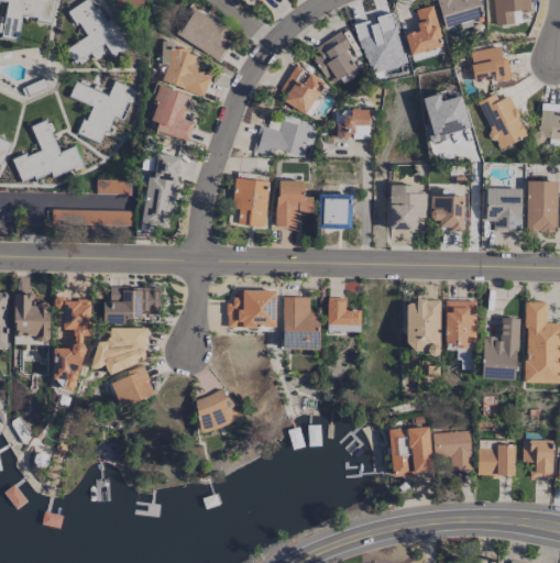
[(0,33),(0,37),(18,42),(22,17),(52,22),(55,0),(0,0),(6,2),(0,33)]
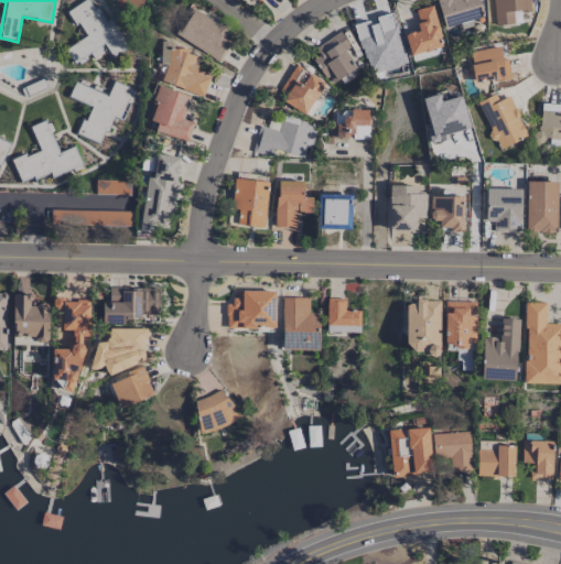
[(106,44),(114,57),(130,49),(112,19),(106,23),(92,0),(87,0),(69,11),(85,38),(67,49),(75,63),(106,44)]
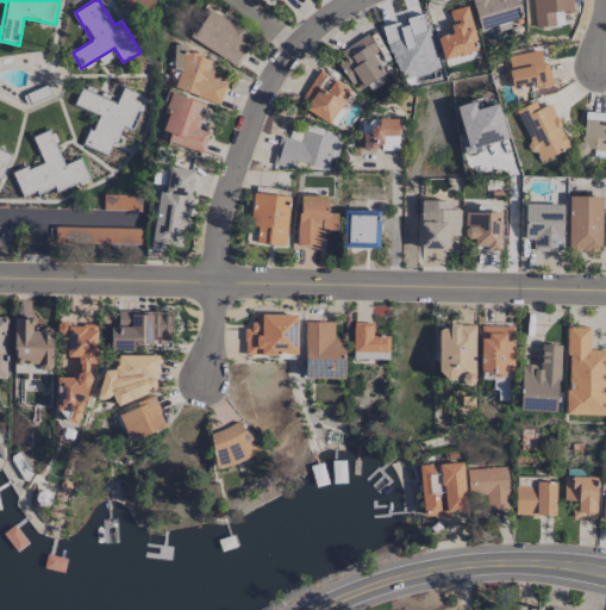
[(524,19),(519,0),(474,0),(482,30),(524,19)]
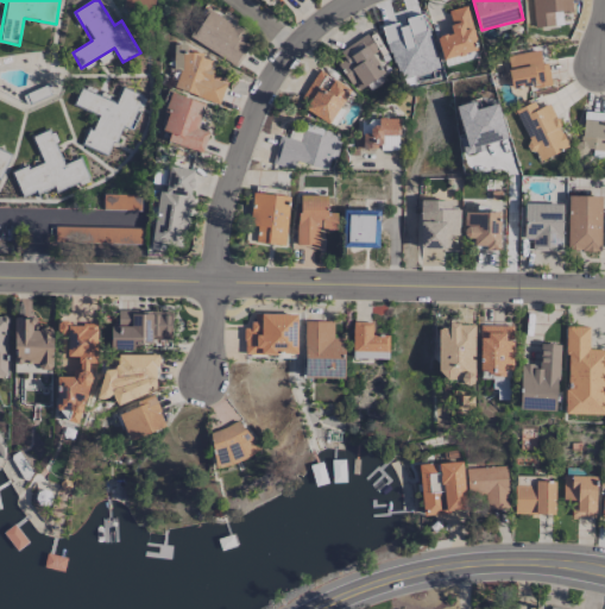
[(534,0),(536,27),(558,26),(556,13),(574,12),(573,0),(534,0)]
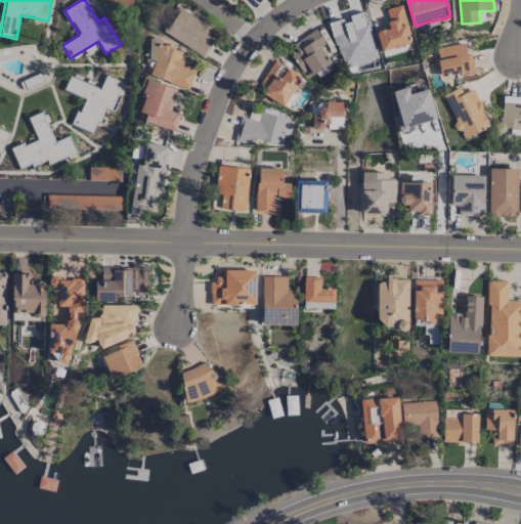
[(383,51),(414,44),(403,5),(387,9),(392,29),(378,32),(383,51)]
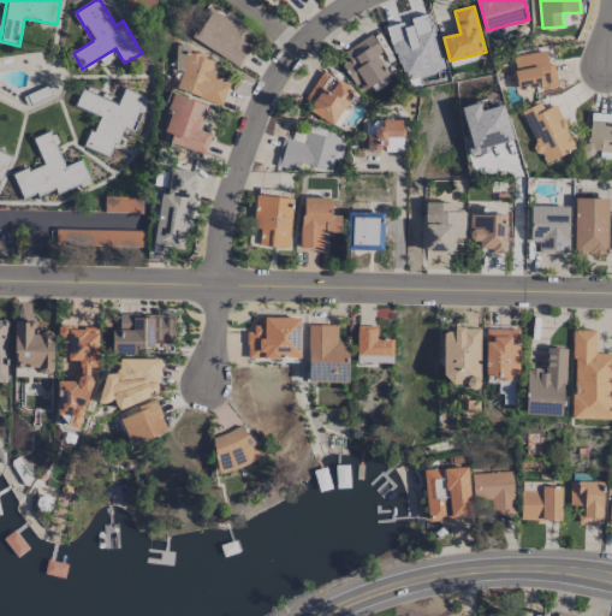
[(242,66),(259,36),(209,9),(192,37),(242,66)]
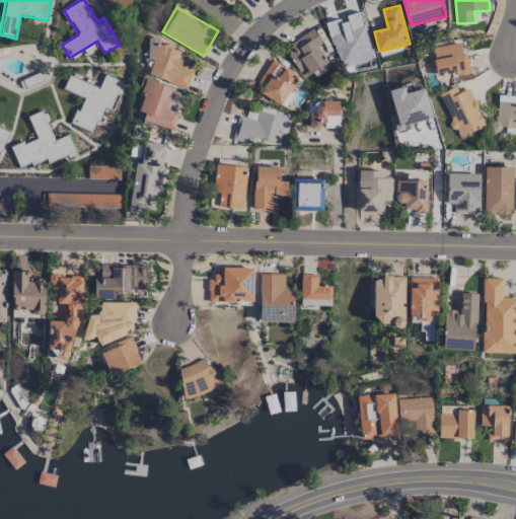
[(329,23),(342,67),(376,58),(363,11),(348,15),(348,18),(329,23)]
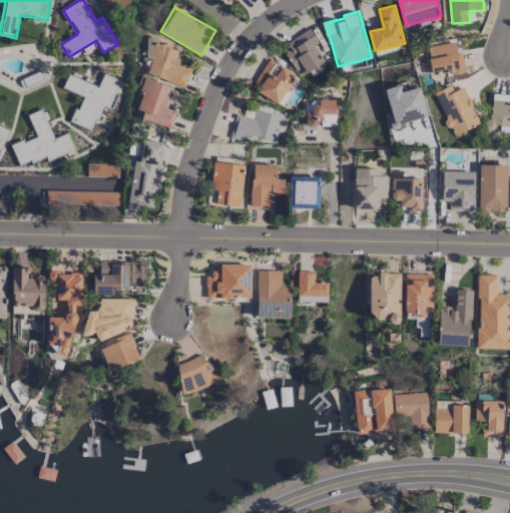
[(288,44),(292,50),(288,53),(303,76),(326,61),(316,46),(321,43),(312,29),(288,44)]
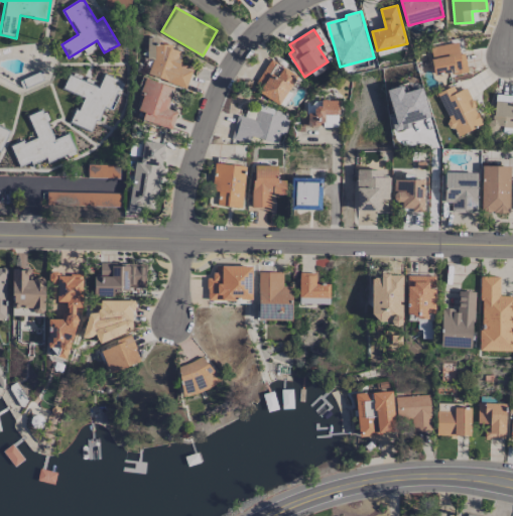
[(188,88),(194,72),(179,67),(184,50),(159,43),(160,40),(153,37),(146,57),(154,60),(149,76),(188,88)]
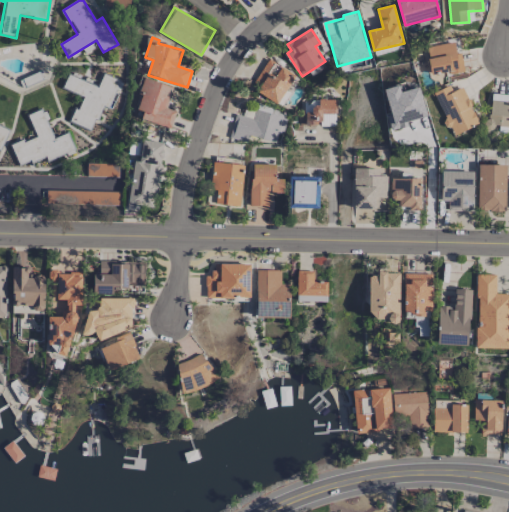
[(466,70),(462,53),(458,54),(455,42),(427,48),(434,77),(466,70)]
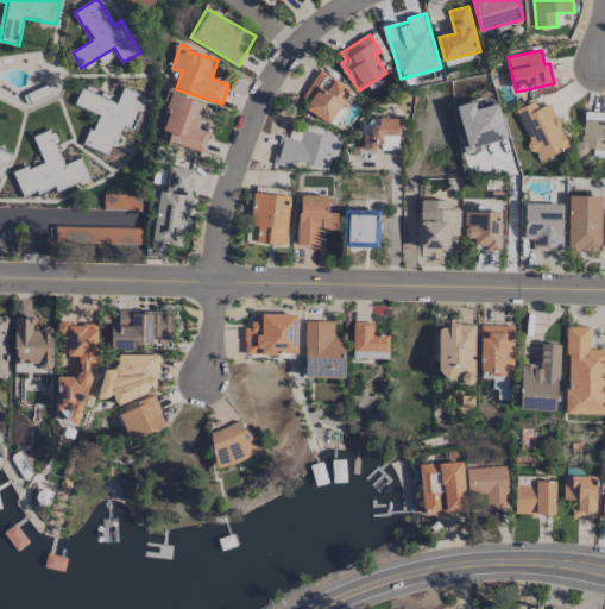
[(333,123),(352,89),(321,70),(301,104),(333,123)]
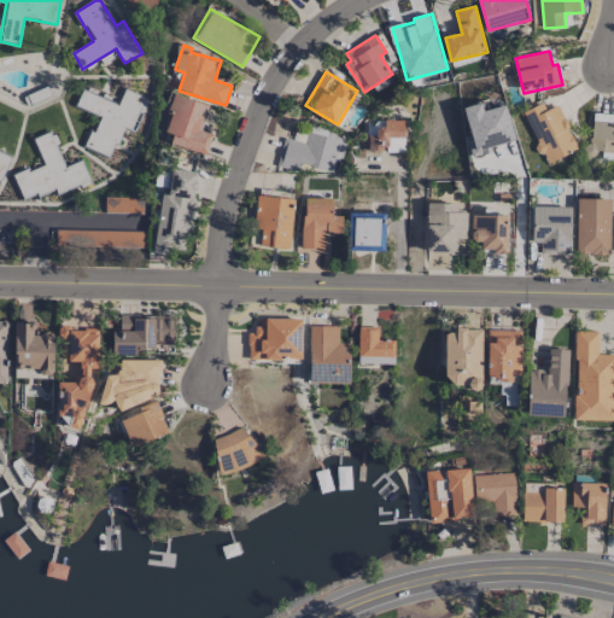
[(150,98),(124,88),(120,104),(83,91),(76,108),(99,116),(87,147),(113,157),(124,128),(136,133),(150,98)]
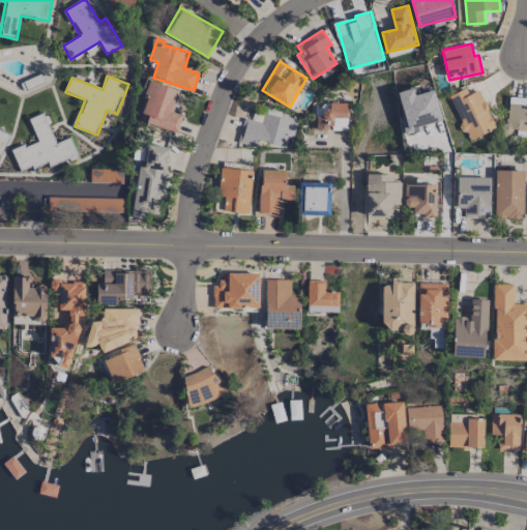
[(180,90),(151,81),(142,113),(150,116),(147,123),(178,134),(184,115),(173,112),(180,90)]
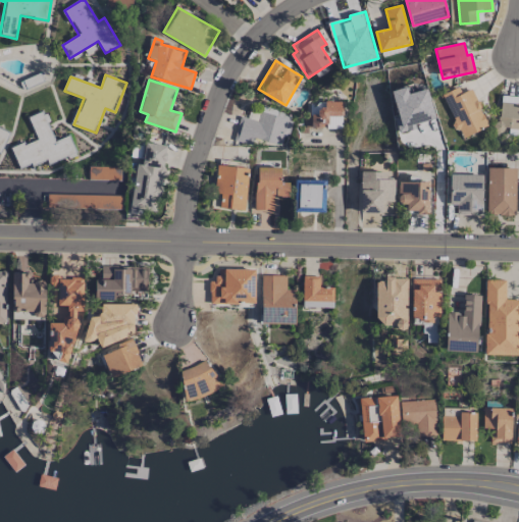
[(489,126),(473,89),(463,93),(460,87),(443,95),(459,131),(461,129),(465,138),(489,126)]
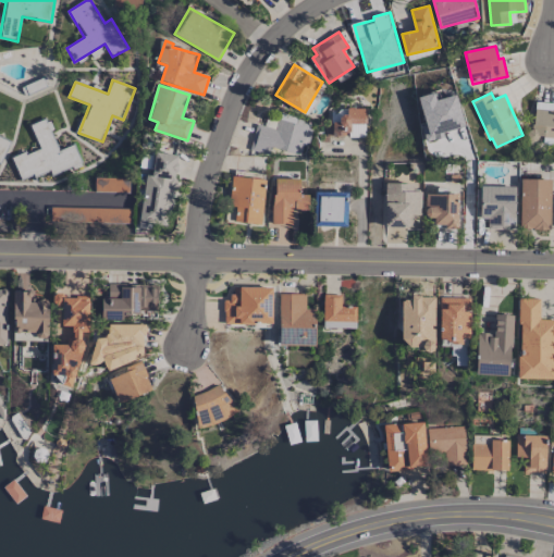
[(553,103),(536,102),(532,140),(543,141),(543,144),(553,144),(553,103)]
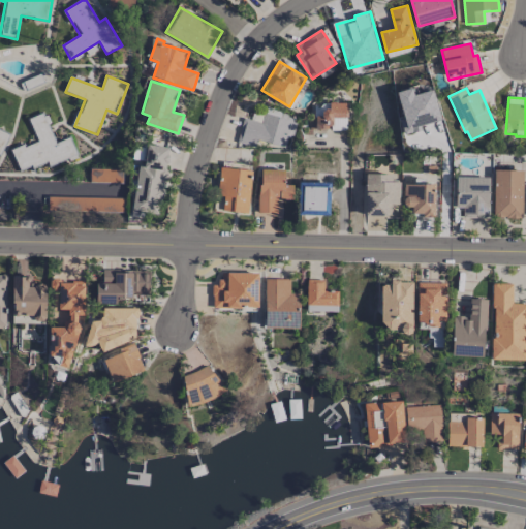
[(348,130),(349,103),(331,102),(330,110),(322,110),(322,118),(315,117),(315,129),(348,130)]
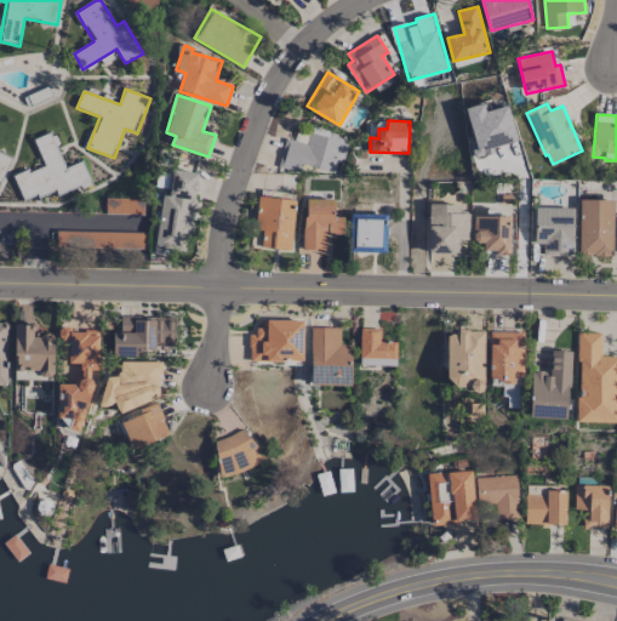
[(93,186),(84,160),(64,169),(51,132),(33,138),(44,165),(15,176),(24,200),(39,194),(40,197),(58,189),(61,198),(93,186)]
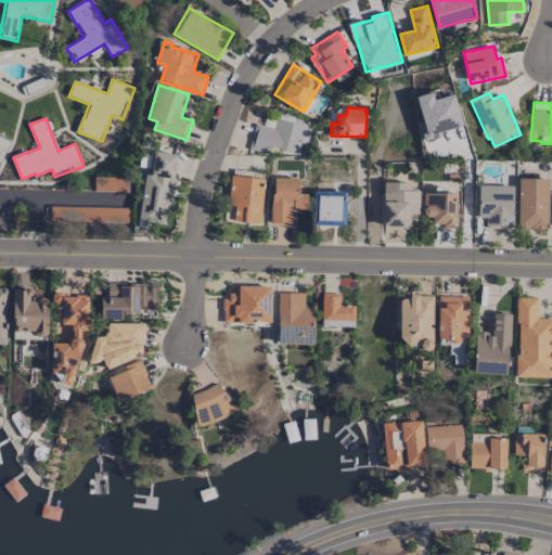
[(302,155),(309,127),(279,118),(276,129),(257,124),(251,150),(269,154),(271,146),(302,155)]
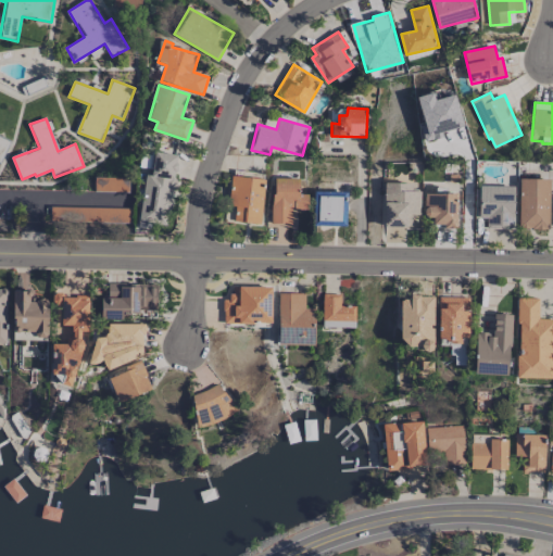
[(10,142),(0,137),(0,163),(1,164),(10,142)]
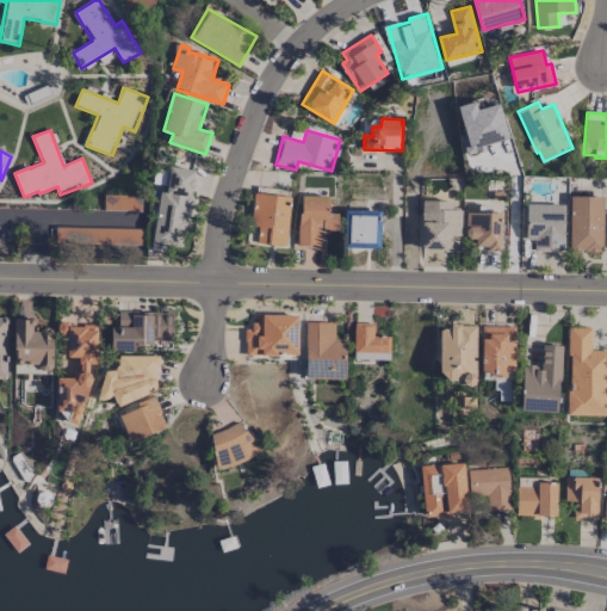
[(162,190),(154,244),(186,248),(198,171),(171,167),(168,191),(162,190)]
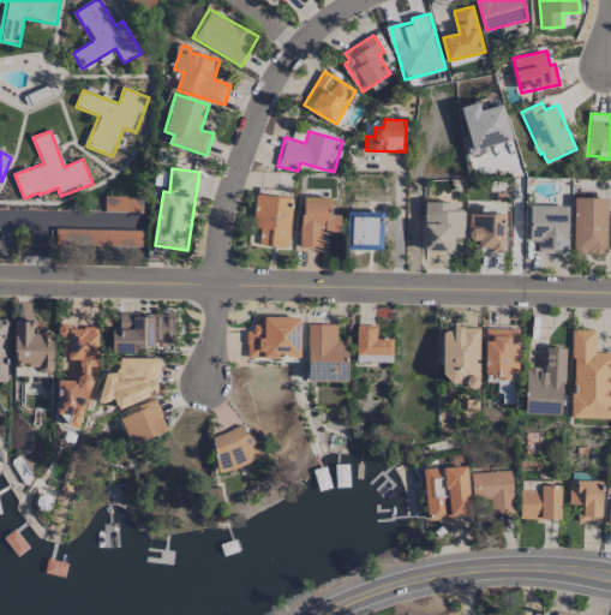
[(297,199),(259,193),(253,228),(263,230),(261,244),(289,249),(297,199)]
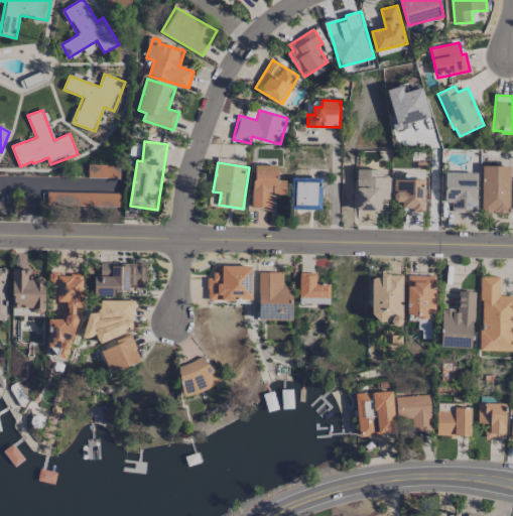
[(121,178),(121,165),(90,164),(89,178),(121,178)]
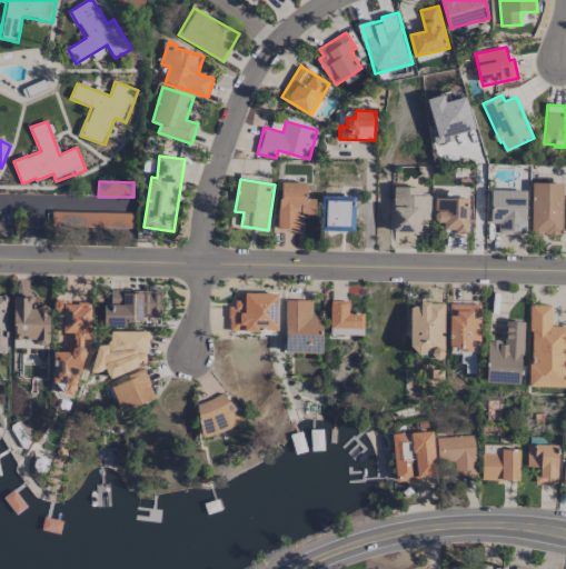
[(308,182),(280,182),(280,229),(300,229),(300,215),(317,215),(317,199),(308,199),(308,182)]
